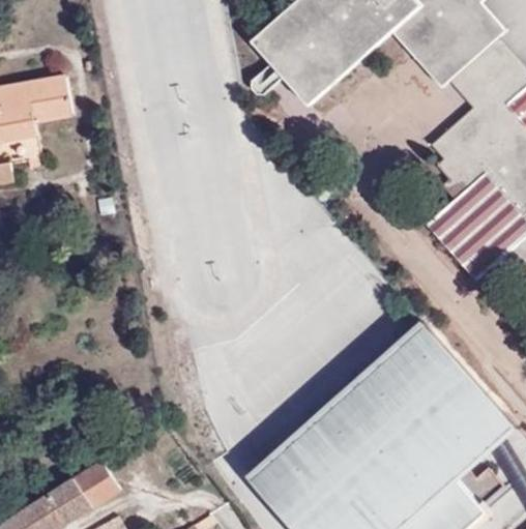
[(294,0),(249,41),(308,104),(389,30),(439,86),(453,75),(476,101),(429,144),(440,158),(433,164),(445,178),(439,184),(451,199),(425,223),(475,278),(494,260),(525,295),(525,83),(520,89),(439,0),(294,0)]
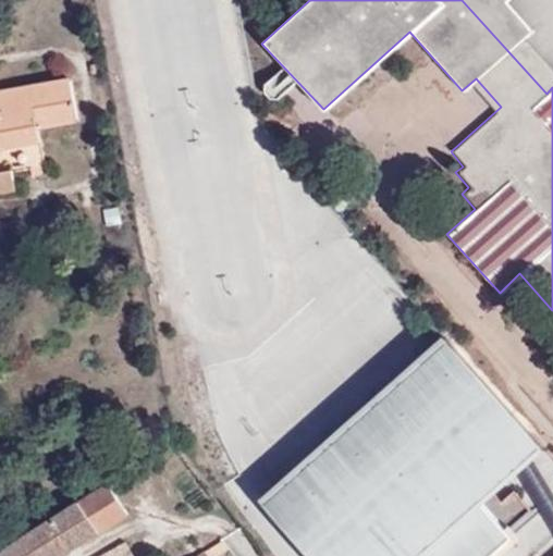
[(462,0),(547,94),(552,87),(552,70),(521,37),(530,31),(504,1),(505,0),(462,0)]
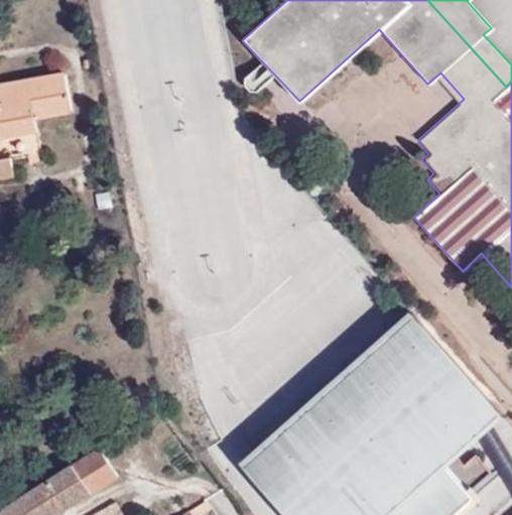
[(42,103),(43,115),(68,110),(61,72),(0,83),(0,135),(33,130),(32,117),(29,105),(42,103)]
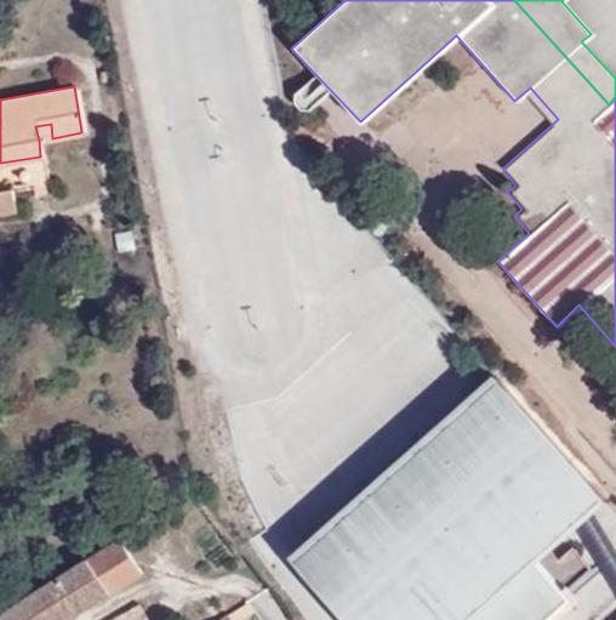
[(39,141),(52,138),(51,124),(35,126),(39,141)]
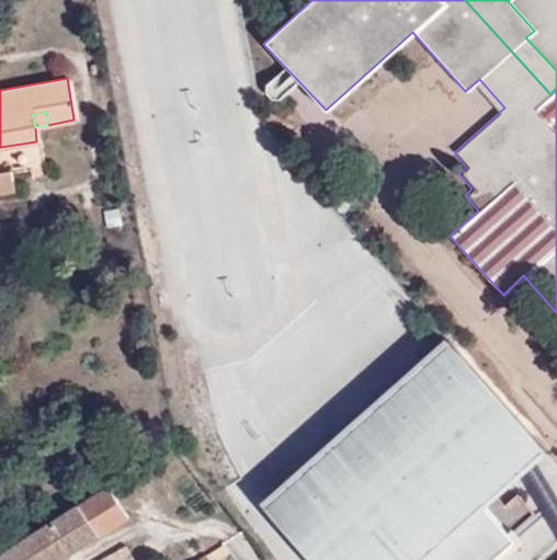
[(8,171),(0,172),(0,192),(11,191),(8,171)]
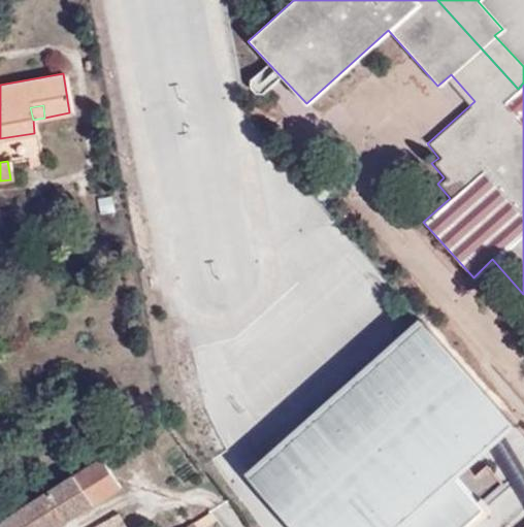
[(292,526),(465,526),(484,512),(478,505),(501,485),(485,466),(473,476),(463,465),(508,425),(512,430),(514,428),(420,322),(418,323),(424,331),(256,481),(249,472),(247,475),(292,526)]
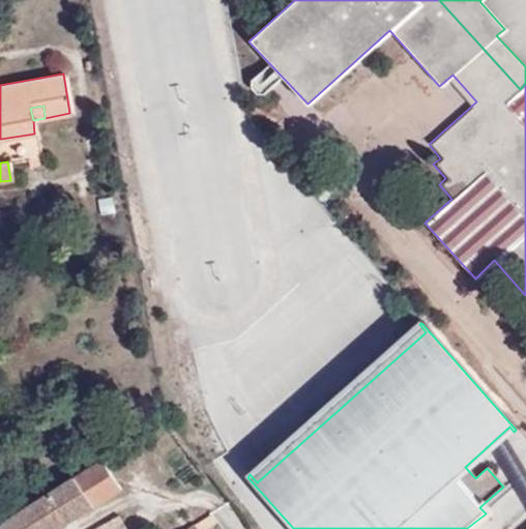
[(98,461),(0,525),(0,528),(53,528),(117,488),(98,461)]
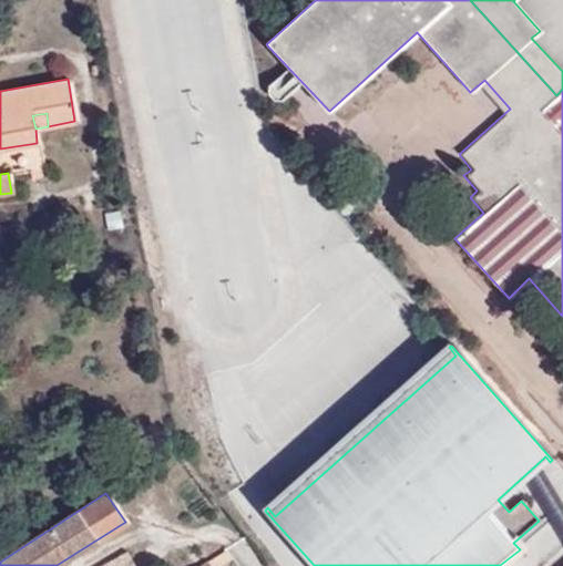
[(132,565),(124,552),(98,565),(132,565)]
